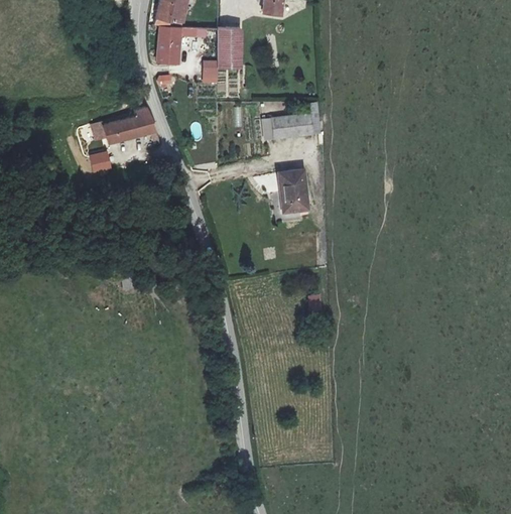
[(160,0),(159,24),(171,24),(171,28),(180,28),(180,0),(160,0)]
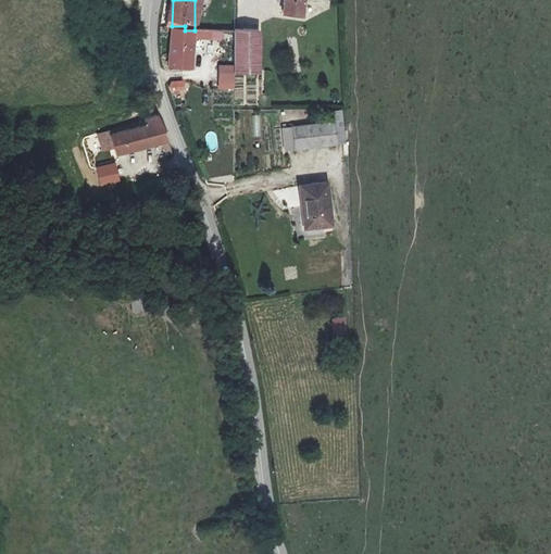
[(284,0),(283,12),(303,15),(304,0),(284,0)]
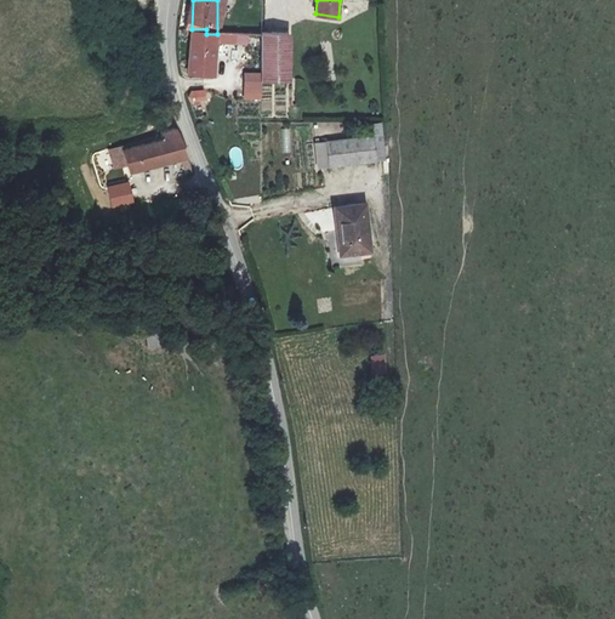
[(290,79),(289,33),(267,32),(262,32),(262,35),(262,72),(262,79),(275,80),(290,79)]
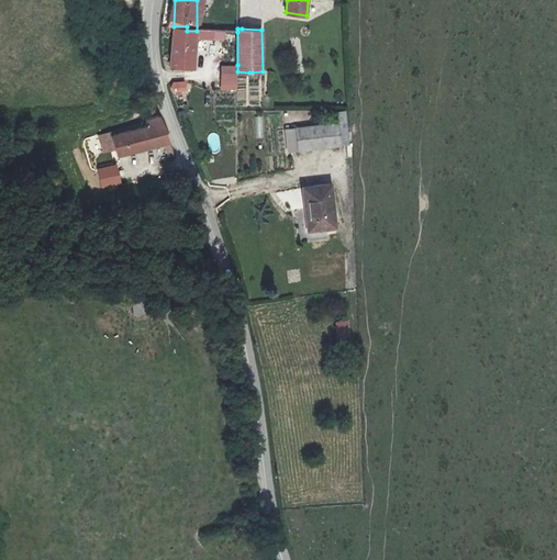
[(210,40),(210,31),(197,31),(187,31),(176,31),(171,64),(193,66),(198,41),(210,40)]
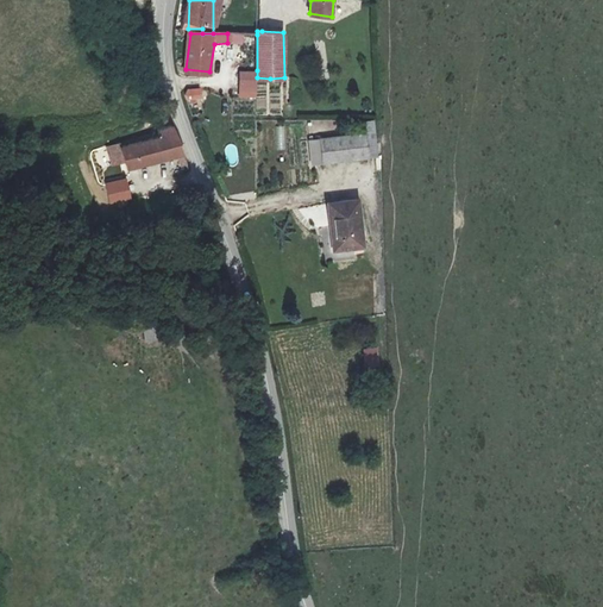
[(192,104),(208,102),(207,91),(190,92),(192,104)]
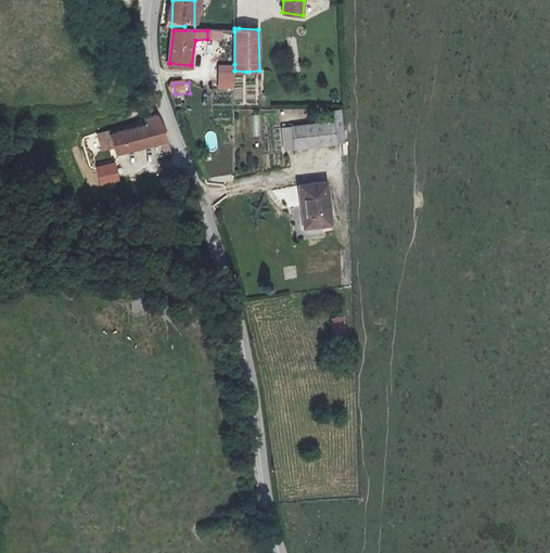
[(116,154),(168,139),(160,114),(142,119),(143,125),(110,134),(115,149),(116,154)]
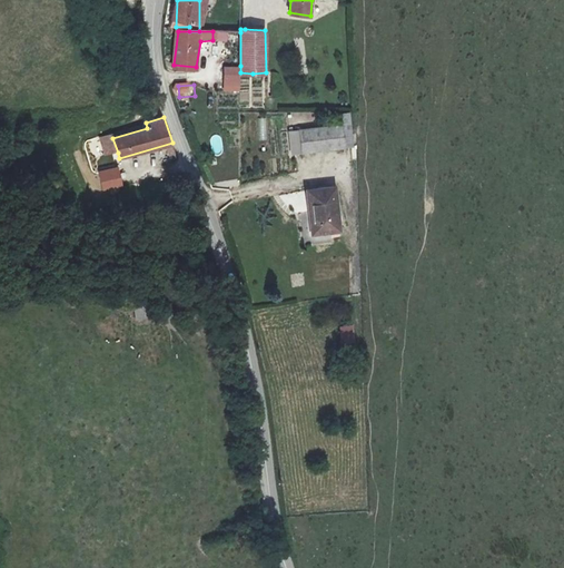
[(339,124),(298,128),(300,152),(342,147),(339,124)]
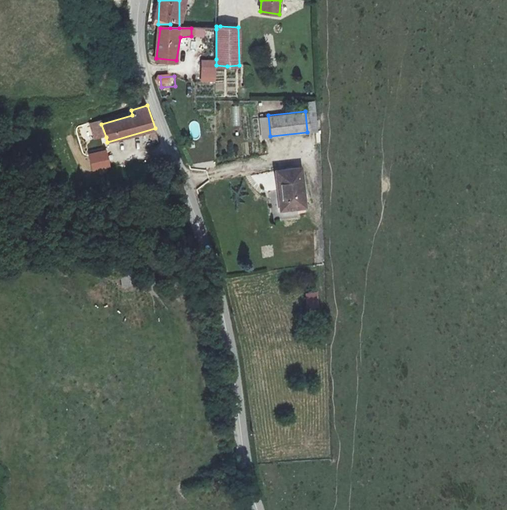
[(106,137),(101,124),(100,121),(90,124),(96,140),(106,137)]
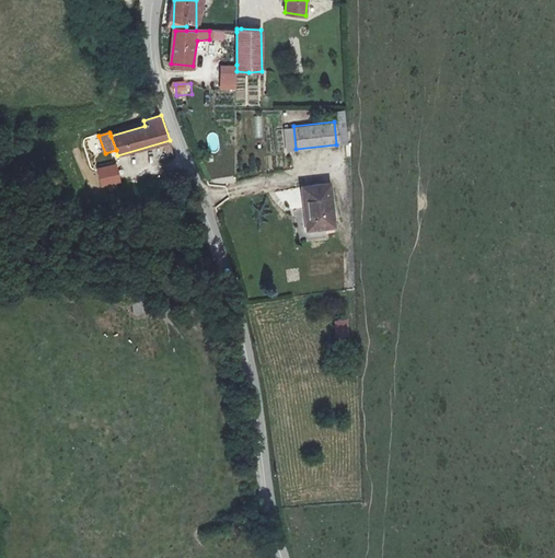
[(122,165),(102,171),(107,190),(127,185),(122,165)]
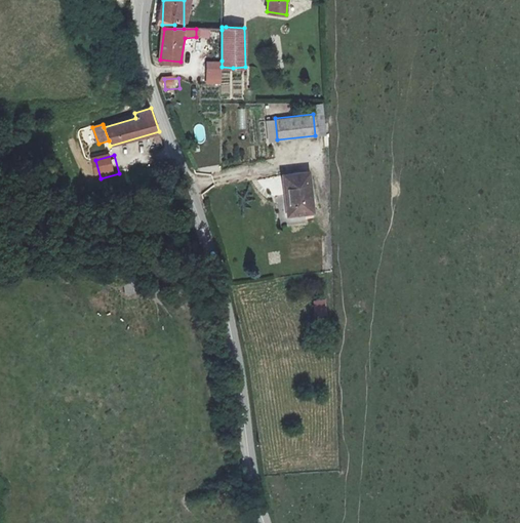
[(280,174),(286,216),(312,213),(307,172),(280,174)]
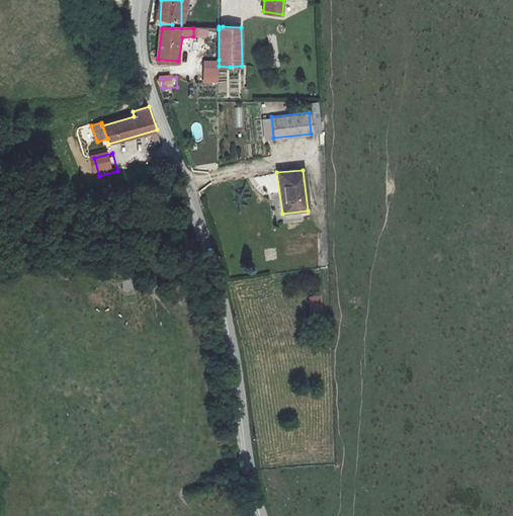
[(325,308),(324,295),(312,297),(313,310),(325,308)]
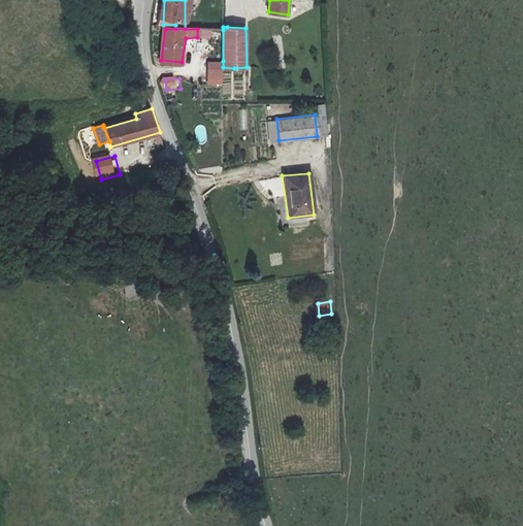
All buildings are outlined.
